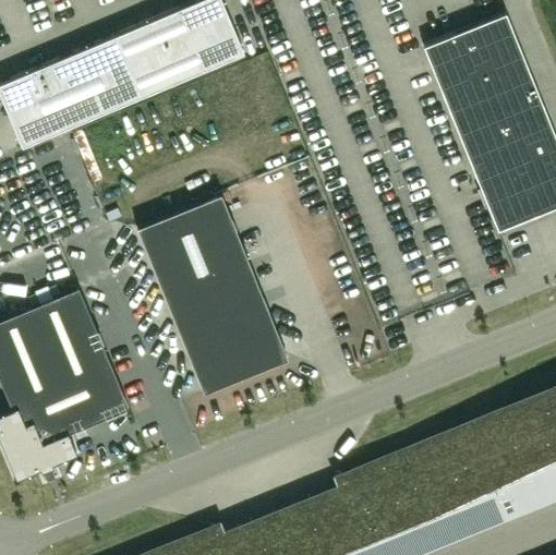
[(221,0),(204,0),(0,86),(0,94),(23,148),(245,55),(221,0)]
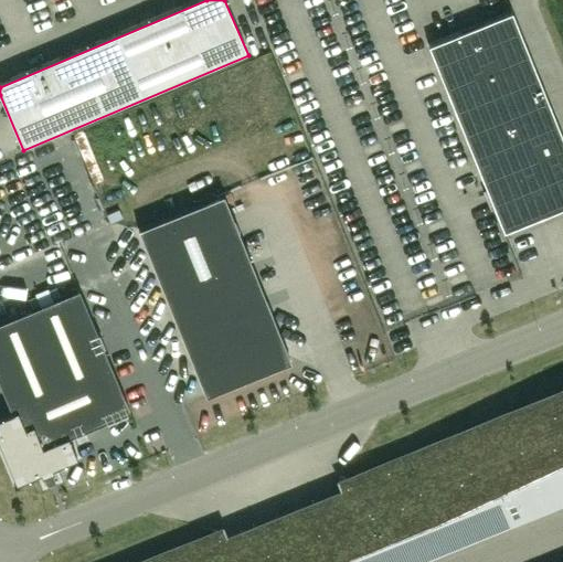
[(562,138),(513,16),(429,49),(505,235),(562,211),(562,138)]
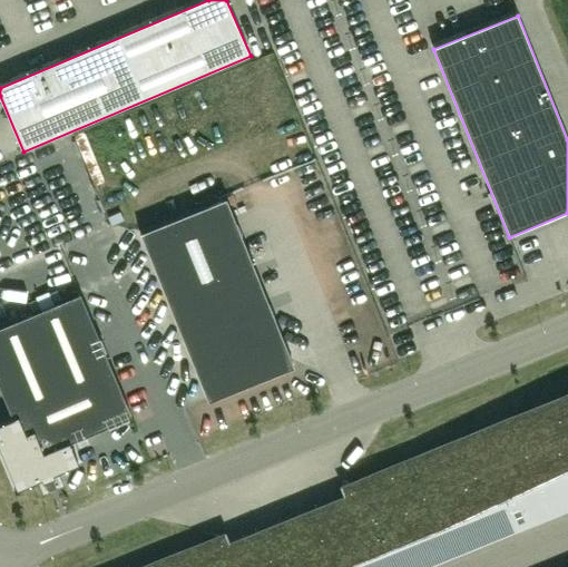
[(142,235),(209,403),(295,369),(227,201),(142,235)]
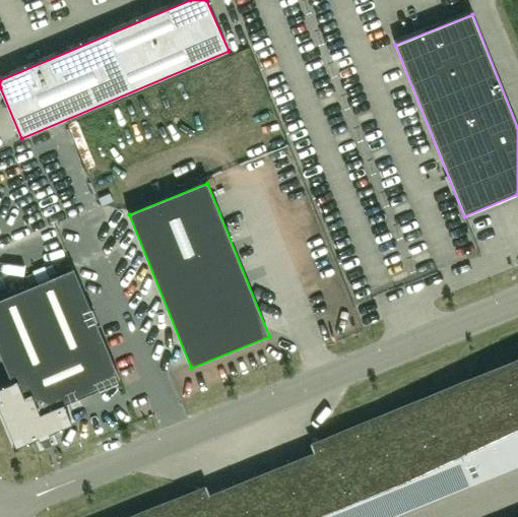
[(65,405),(121,382),(74,270),(0,301),(0,353),(12,383),(0,387),(0,409),(16,448),(39,438),(40,441),(42,441),(41,439),(49,435),(49,437),(51,437),(50,434),(72,424),(65,405)]
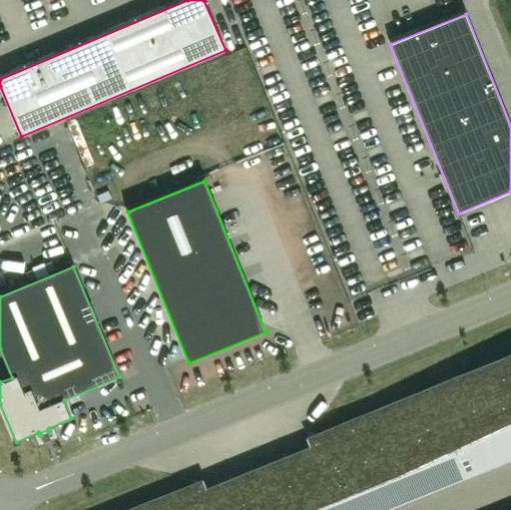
[(510,365),(309,446),(311,450),(207,492),(205,488),(151,509),(370,509),(510,453),(510,365)]
